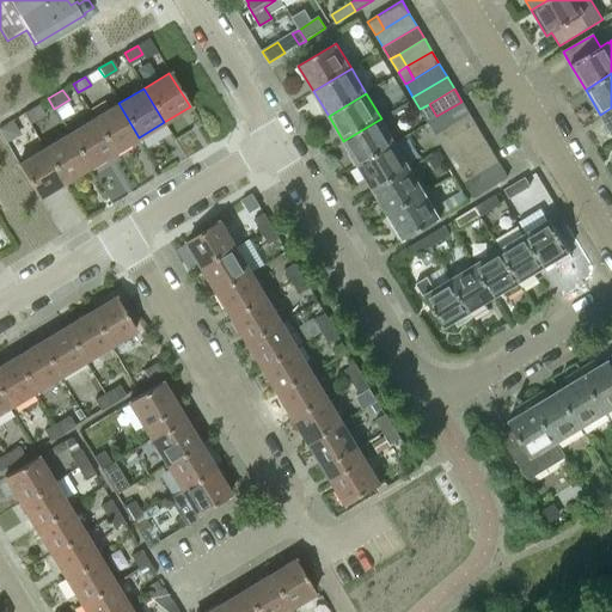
[(445,129),(470,114),(461,102),(436,116),(445,129)]
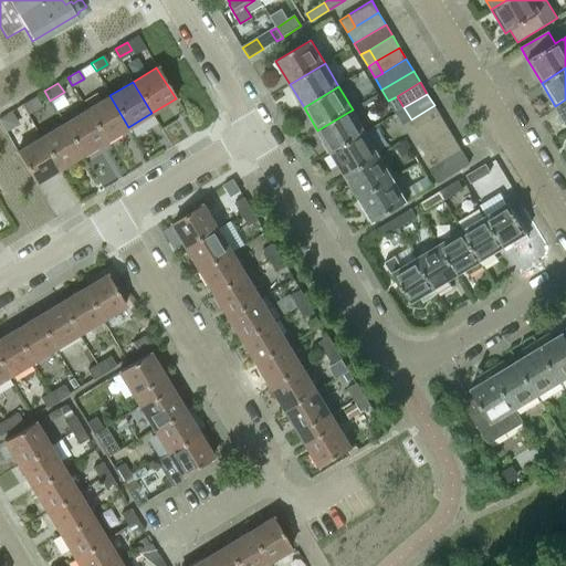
[(128,127),(109,95),(86,109),(105,140),(128,127)]
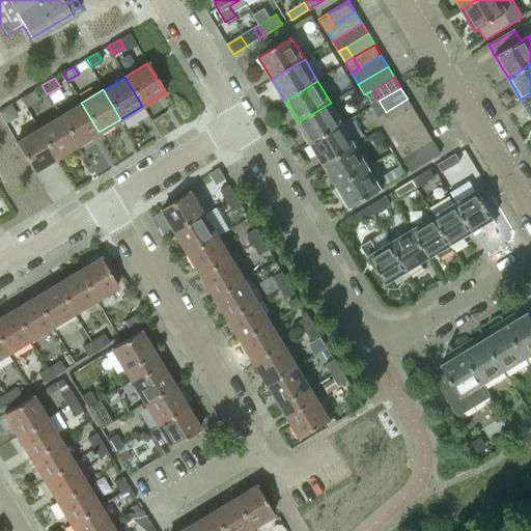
[(38,100),(33,90),(21,98),(26,107),(38,100)]
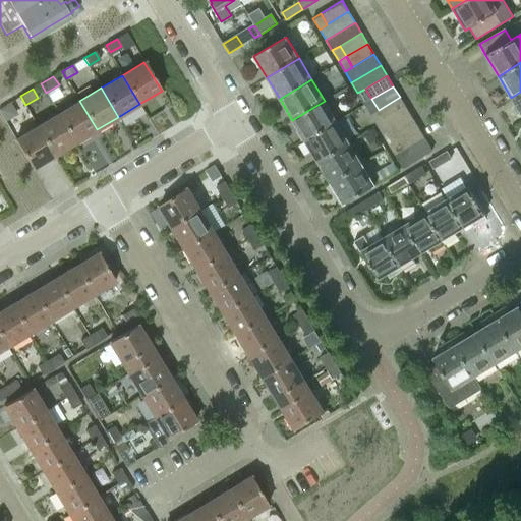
[(365,89),(357,93),(364,104),(371,99),(365,89)]
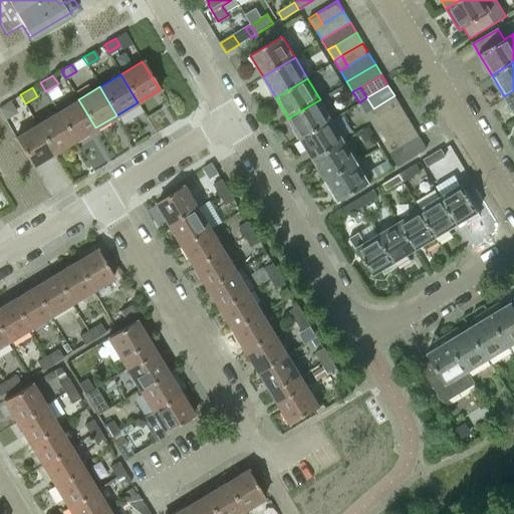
[(513,90),(504,96),(513,112),(513,90)]
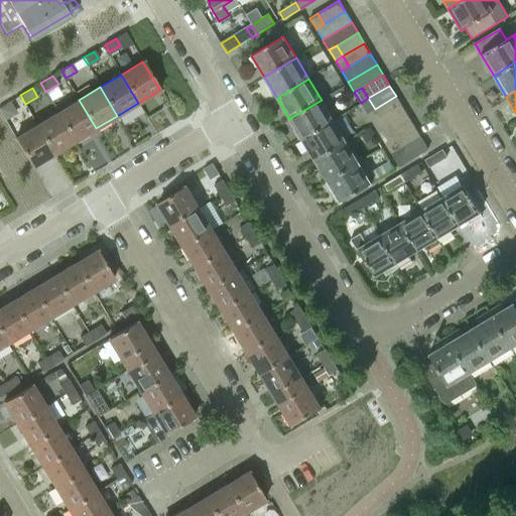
[(375,109),(367,113),(373,124),(402,107),(396,96),(375,109)]
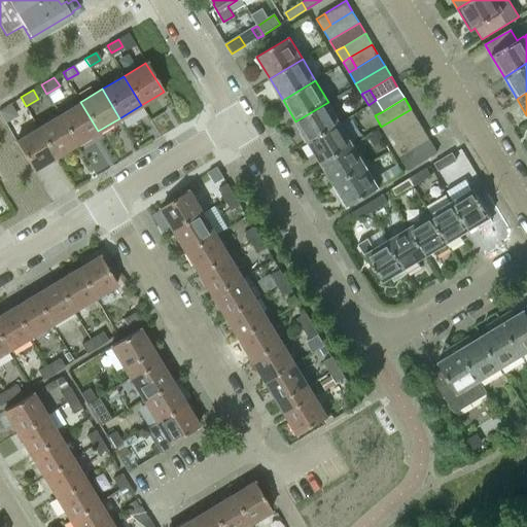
[(376,100),(369,105),(375,115),(383,111),(376,100)]
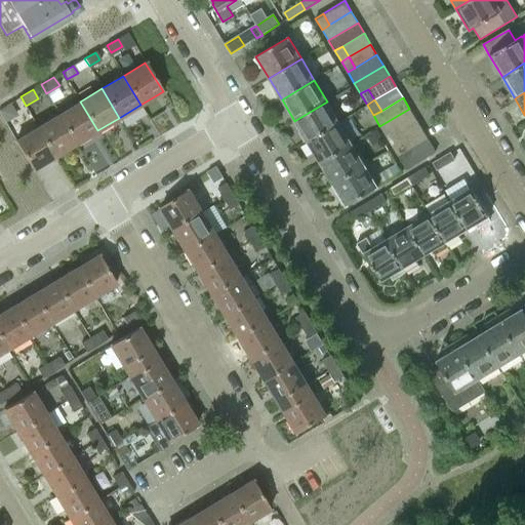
[(97,130),(80,102),(58,115),(76,144),(97,130)]
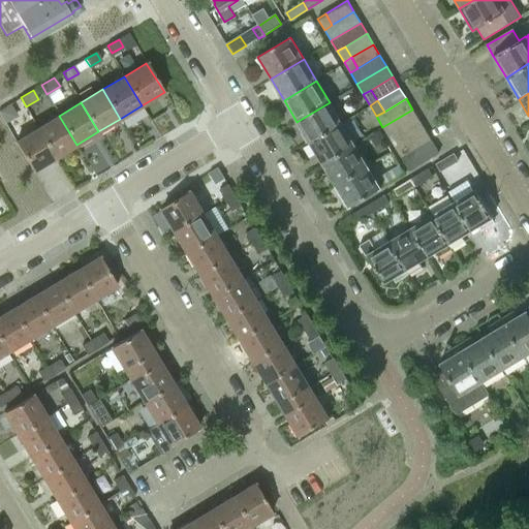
[(330,102),(297,122),(310,144),(342,124),(330,102)]
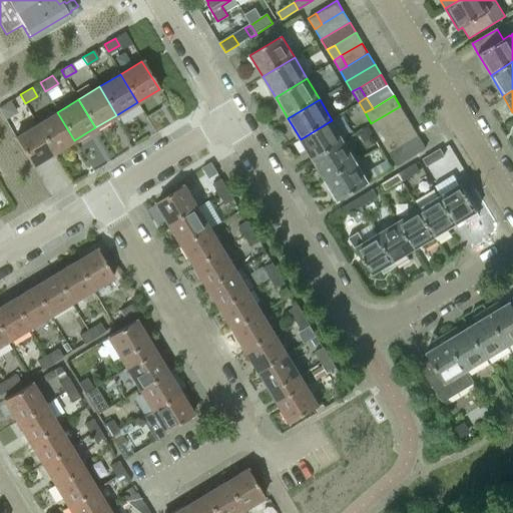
[(9,102),(0,107),(0,108),(5,118),(12,114),(14,109),(9,102)]
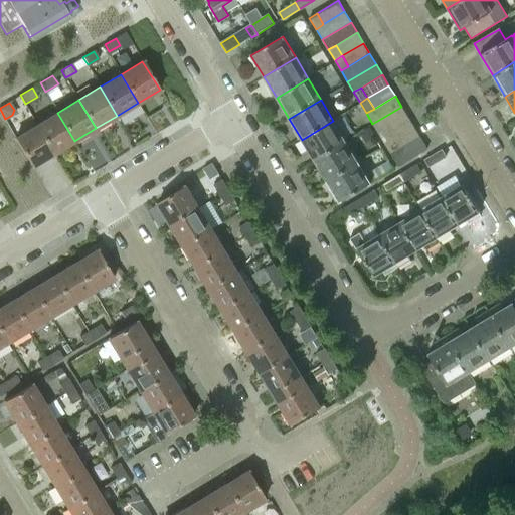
[(386,130),(407,117),(401,107),(372,124),(379,134),(386,130)]
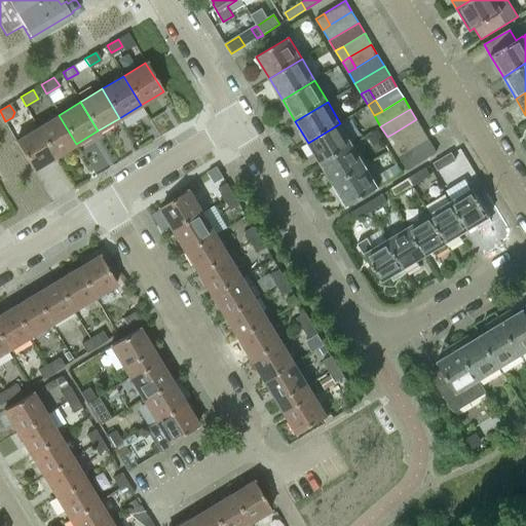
[(37,127),(54,157),(76,144),(59,115),(37,127)]
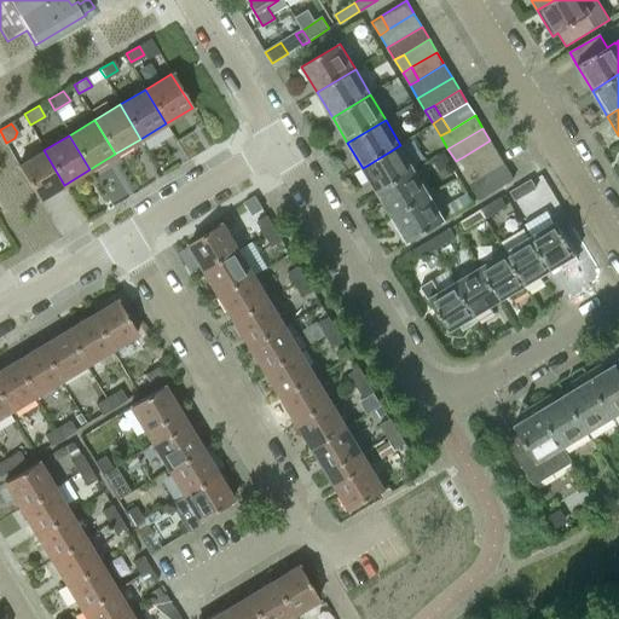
[(473,168),(497,152),(490,140),(464,156),(473,168)]
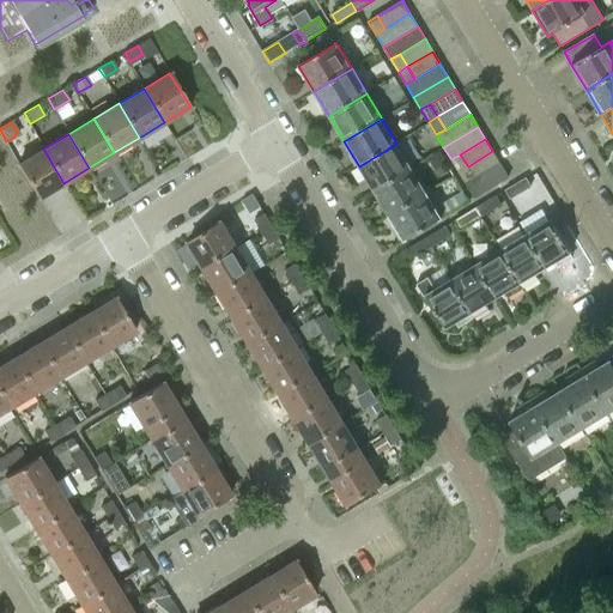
[(396,144),(359,167),(374,190),(412,168),(396,144)]
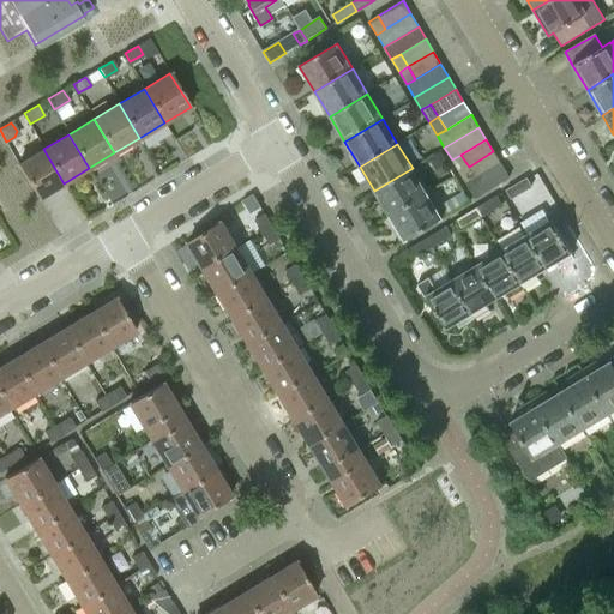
[(64,184),(43,149),(17,164),(38,199),(64,184)]
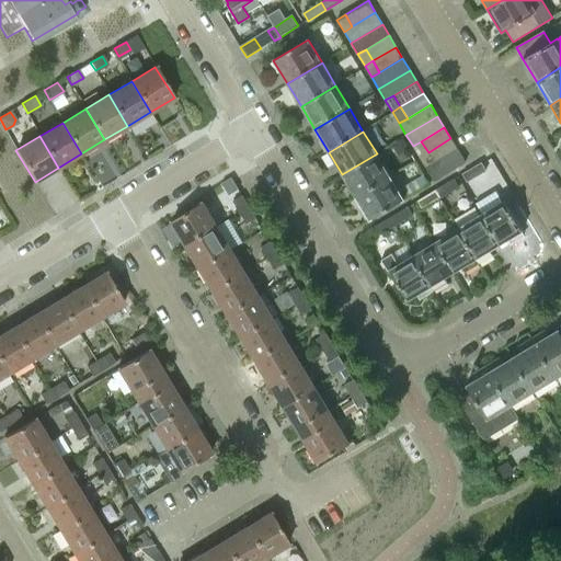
[(435,163),(458,150),(450,138),(428,152),(435,163)]
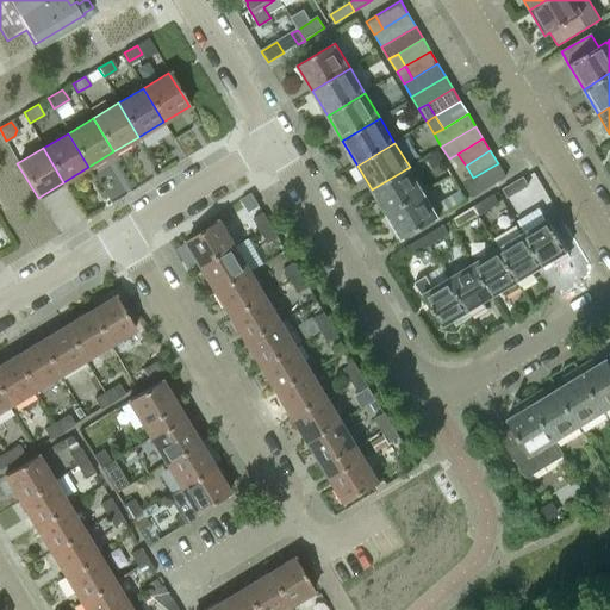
[(458,154),(449,159),(456,172),(466,166),(458,154)]
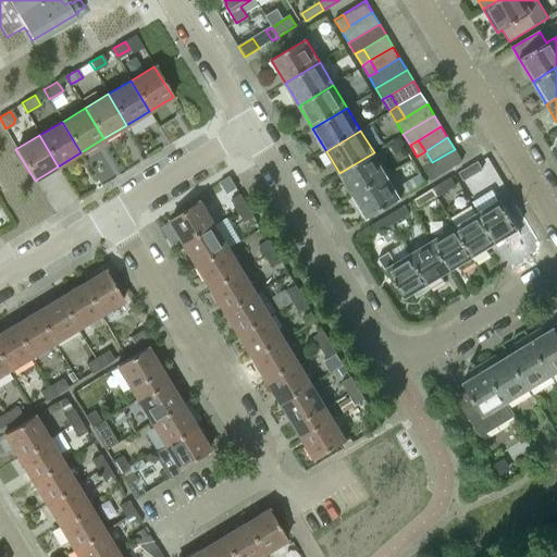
[(432,162),(423,168),(431,180),(462,161),(455,149),(432,162)]
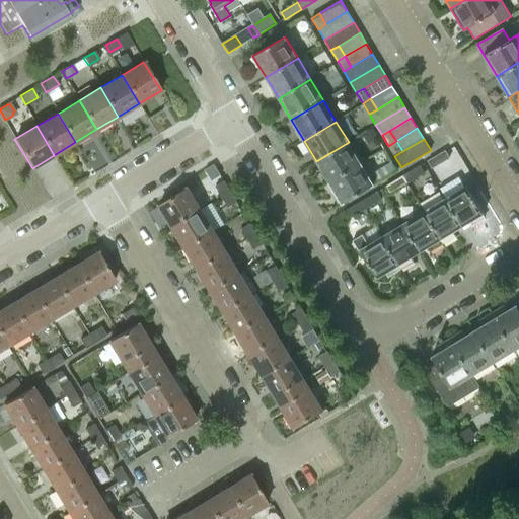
[(396,141),(388,146),(394,156),(402,151),(396,141)]
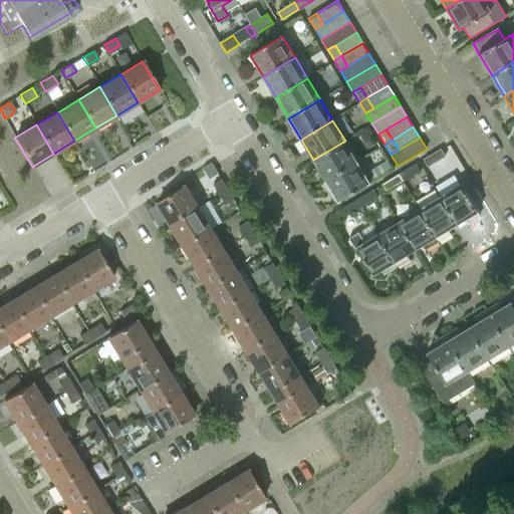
[(313,160),(325,181),(357,162),(345,141),(313,160)]
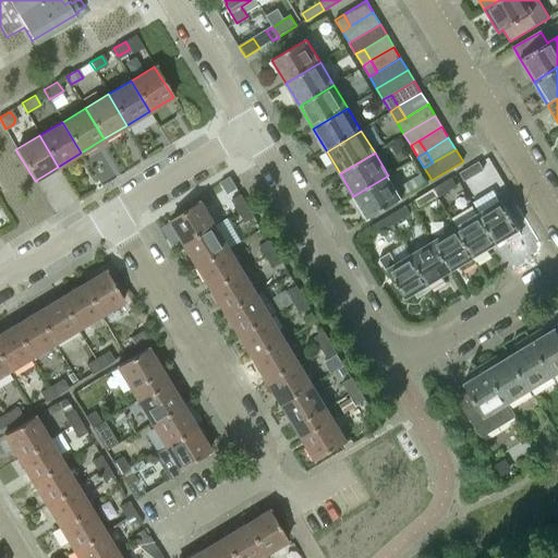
[(478,162),(460,173),(464,181),(483,169),(478,162)]
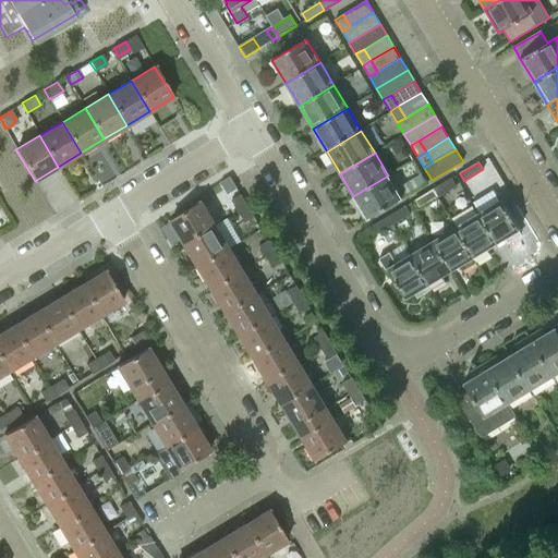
[(388,176),(353,196),(367,219),(402,198),(388,176)]
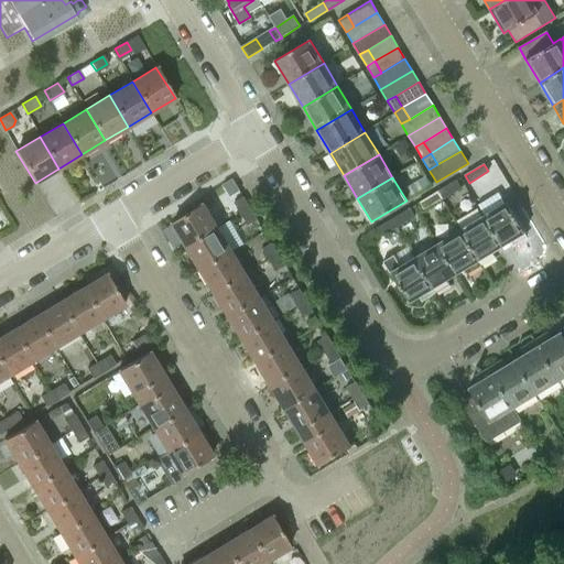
[(437,192),(442,199),(461,188),(456,181),(437,192)]
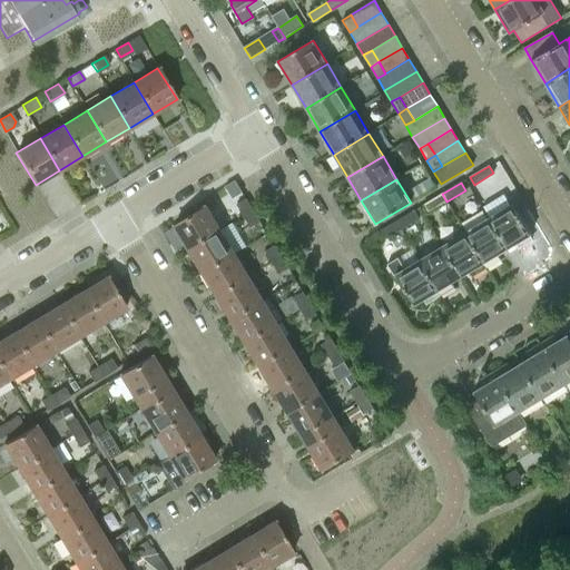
[(428,213),(446,202),(442,194),(423,205),(428,213)]
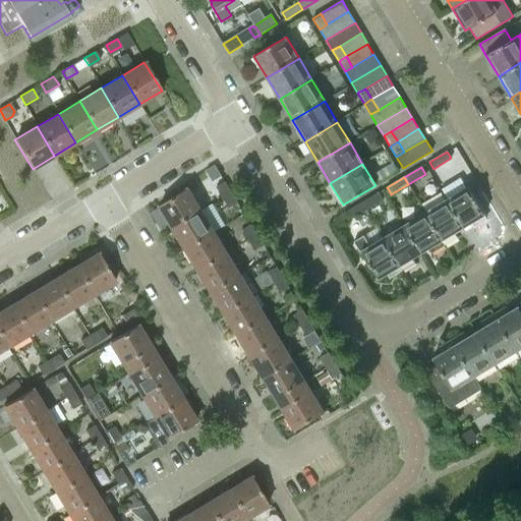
[(216,186),(222,197),(231,191),(225,181),(216,186)]
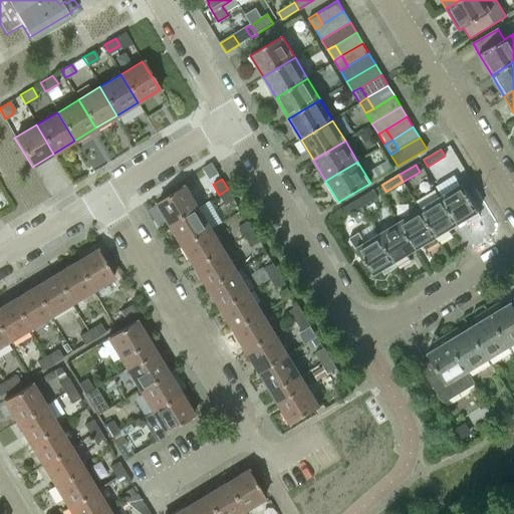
[(462,184),(440,197),(457,225),(467,219),(469,223),(480,216),(478,213),(479,212),(462,184)]
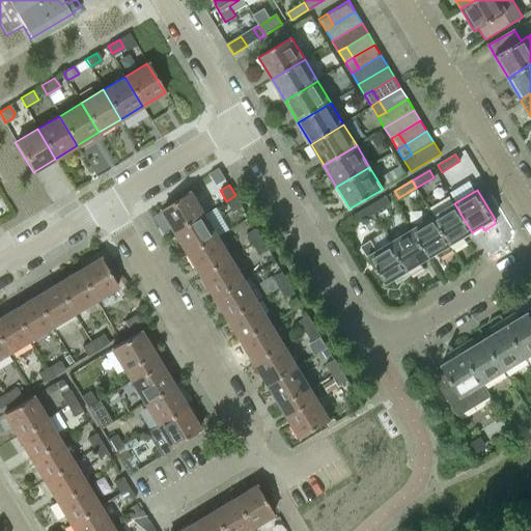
[(176,231),(205,214),(192,192),(163,210),(176,231)]
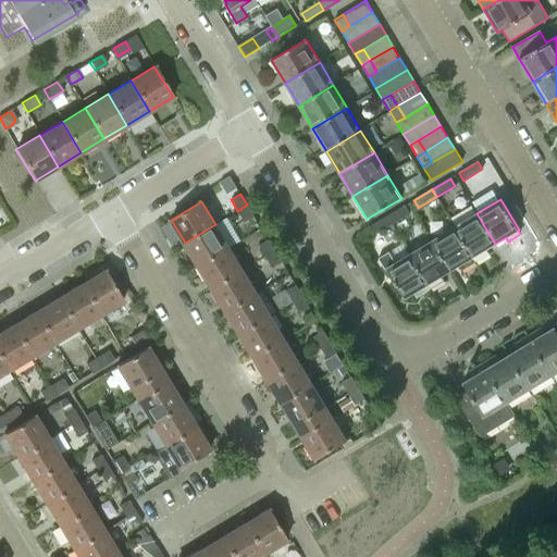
[(247,205),(237,211),(245,222),(254,217),(247,205)]
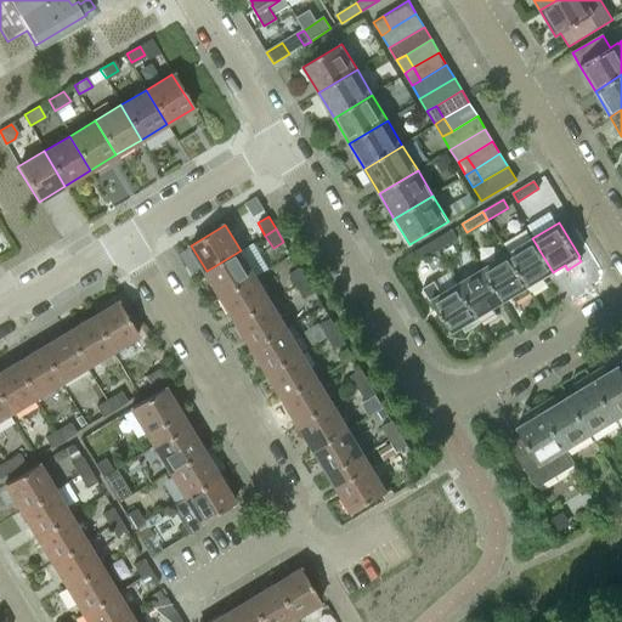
[(452,230),(431,242),(436,250),(457,238),(452,230)]
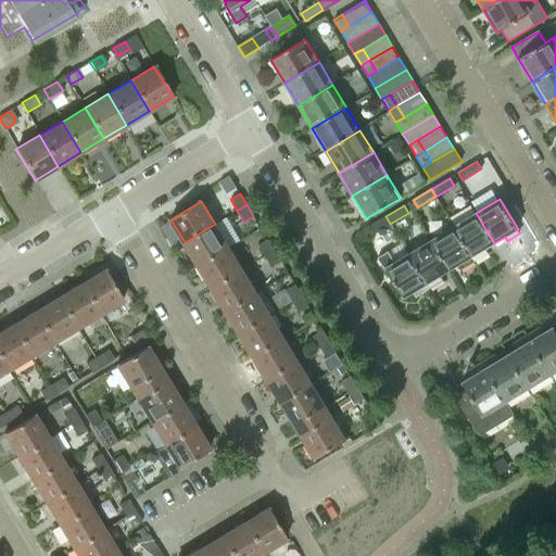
[(485,249),(494,243),(476,213),(454,226),(475,261),(488,252),(485,249)]
